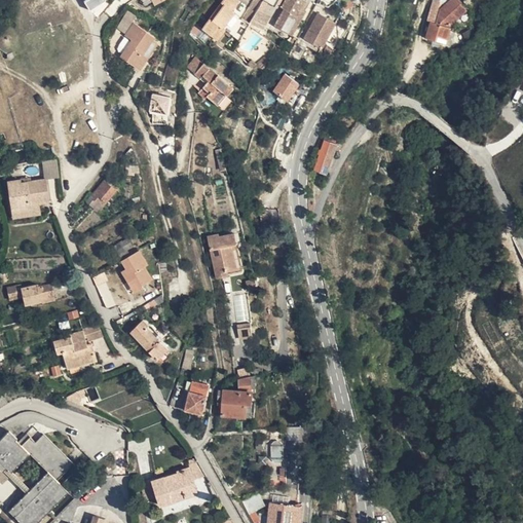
[(87,0),(81,4),(86,13),(104,3),(101,0),(87,0)]
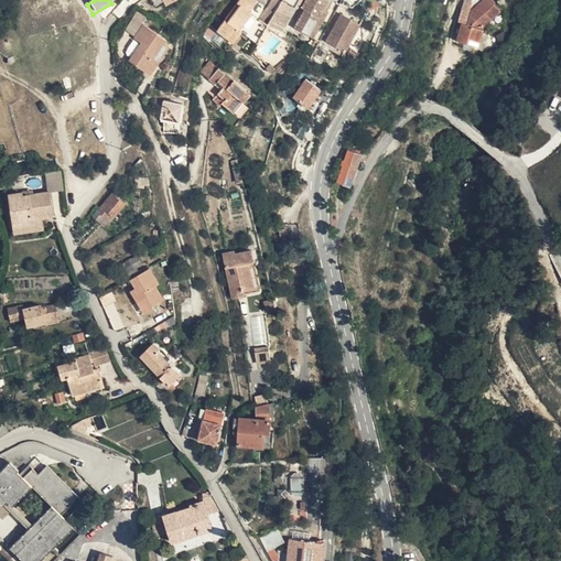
[(252,42),(261,27),(254,22),(261,8),(249,0),(235,0),(213,31),(228,42),(237,31),(252,42)]
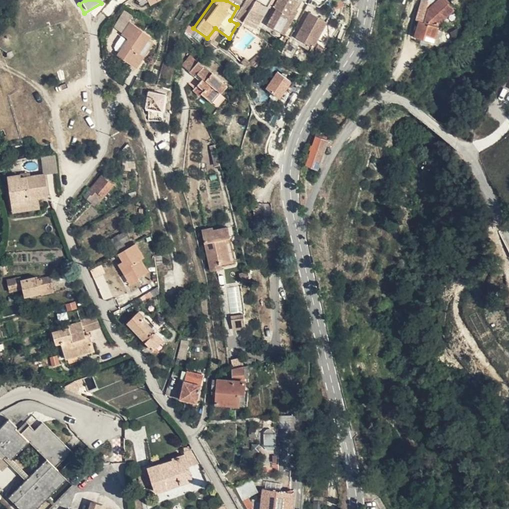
[(266,20),(283,30),(296,7),(292,4),(294,0),(274,0),(273,3),(276,5),(266,20)]
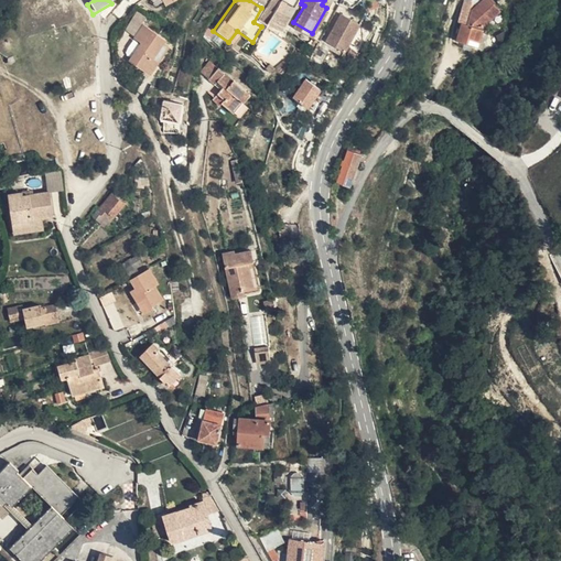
[(476,36),(474,35),(468,34),(471,30),(475,33),(477,34),(489,13),(474,2),(465,15),(462,21),(460,20),(461,14),(463,6),(455,3),(452,23),(461,27),(460,29),(455,28),(454,32),(462,35),(459,50),(471,53),(476,36)]
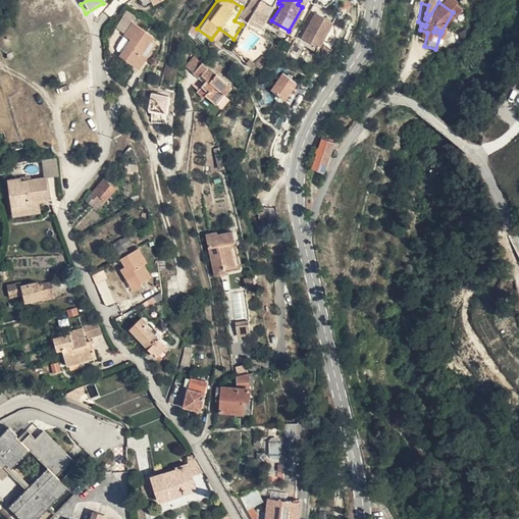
[(317,44),(332,18),(315,9),(301,34),(317,44)]
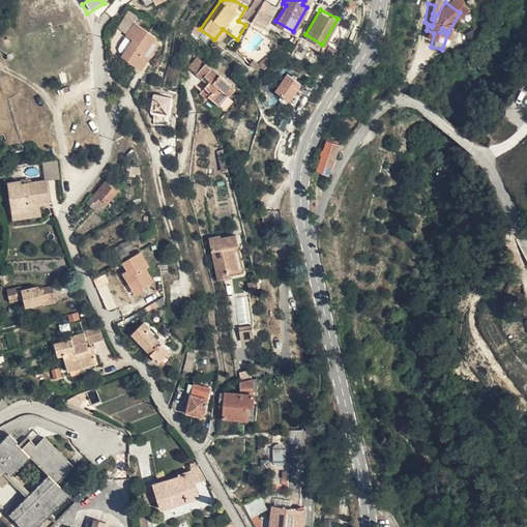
[(124,34),(135,21),(127,15),(117,29),(124,34)]
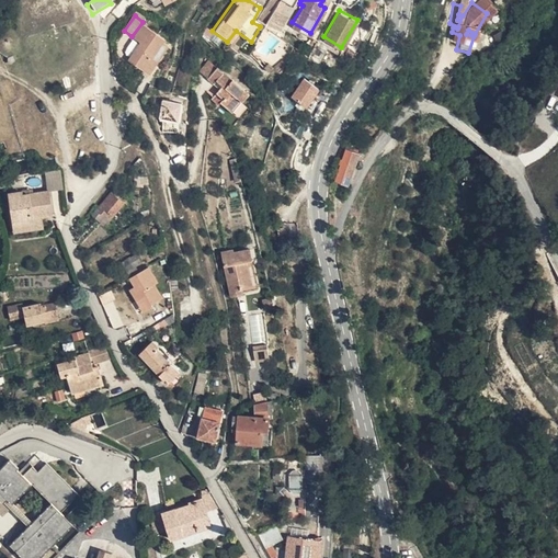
[(164,37),(143,22),(132,36),(131,37),(137,43),(125,59),(145,75),(155,61),(154,60),(166,44),(161,42),(164,37)]
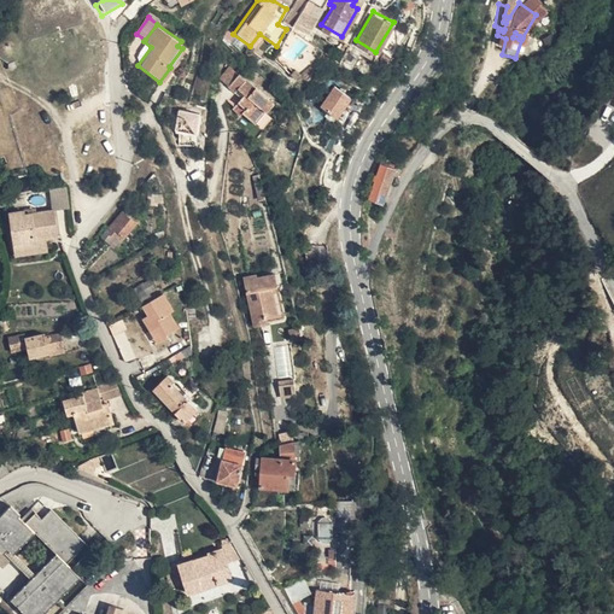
[(11,30),(5,30),(0,33),(0,56),(6,58),(13,57),(18,54),(22,48),(22,42),(21,36),(16,31),(11,30)]
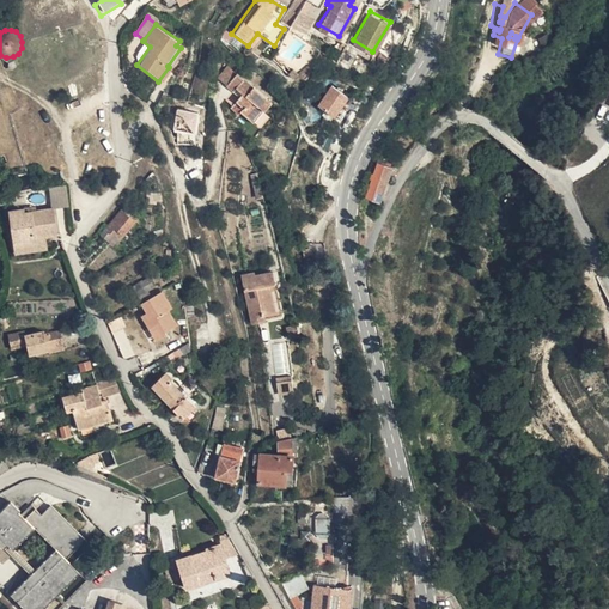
[(488,52),(498,54),(501,38),(493,35),(488,52)]
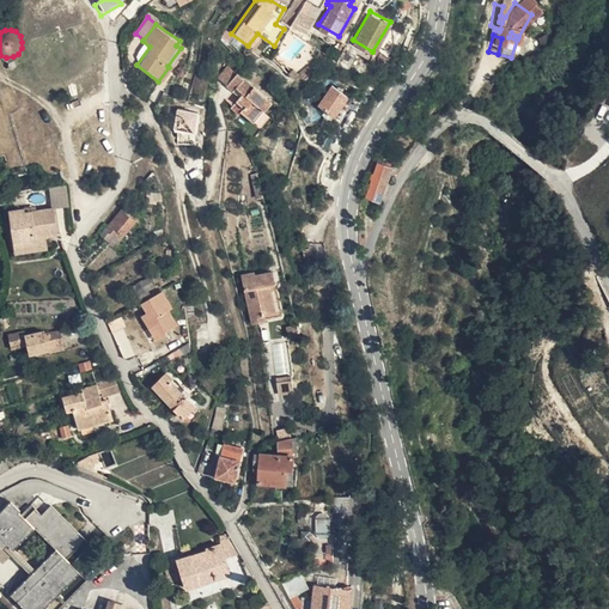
[(249,126),(261,113),(255,107),(262,99),(233,73),(224,85),(230,91),(221,99),(227,105),(226,109),(235,116),(236,114),(249,126)]
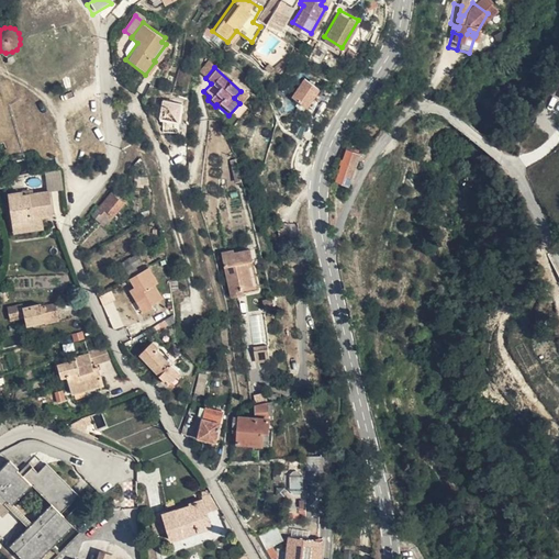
[(302,113),(317,94),(302,81),(287,100),(302,113)]
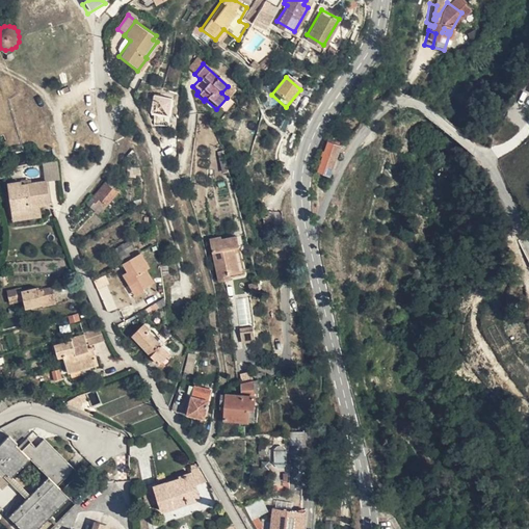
[(227,98),(233,90),(228,86),(221,93),(227,98)]
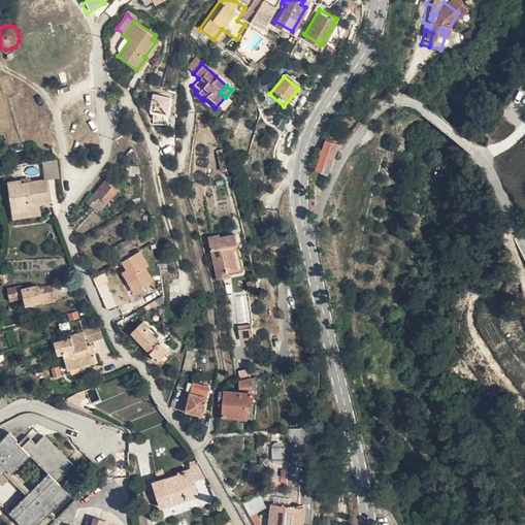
[(150,96),(145,117),(165,121),(169,101),(150,96)]
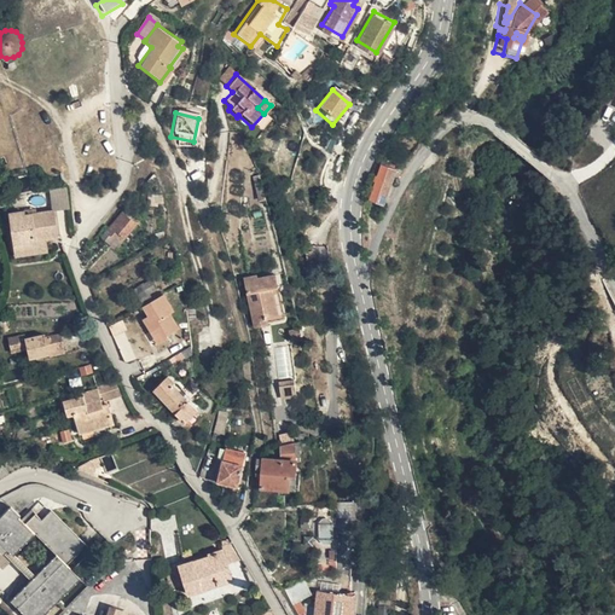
[(379,209),(389,174),(375,170),(366,206),(379,209)]
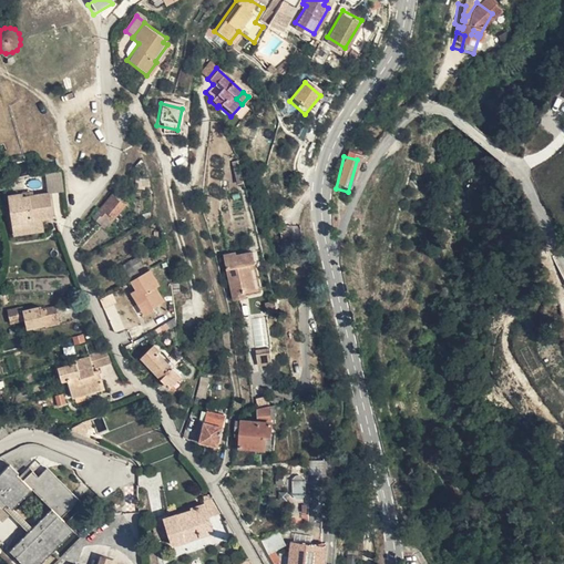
[(45,173),(50,192),(62,190),(59,170),(45,173)]
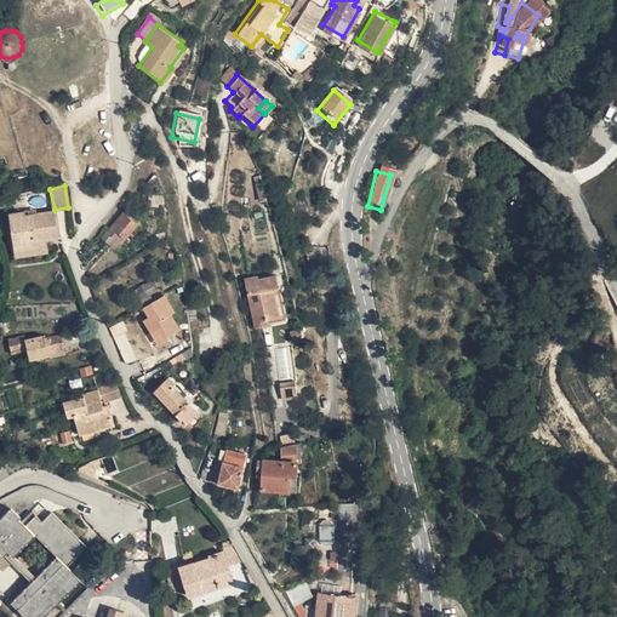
[(58,236),(55,210),(35,213),(24,215),(23,212),(7,215),(10,229),(13,251),(36,246),(35,241),(46,239),(58,236)]
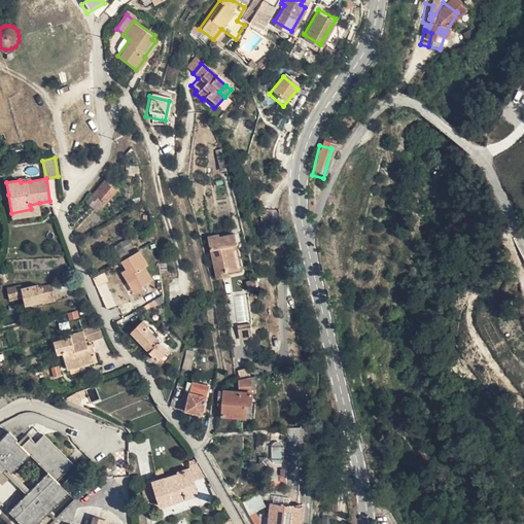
[(115,190),(106,180),(91,196),(101,207),(115,190)]
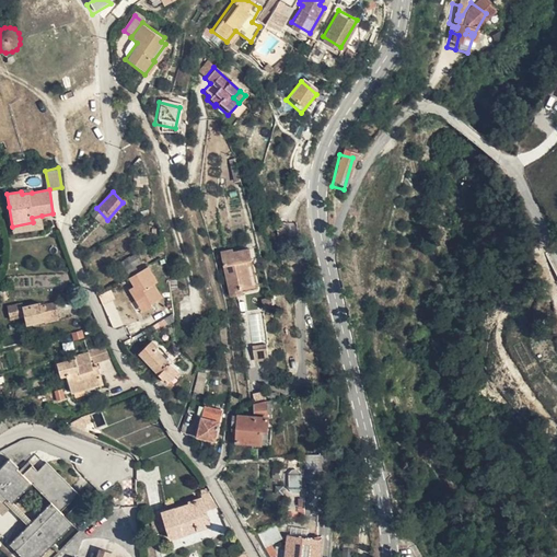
[(44,228),(42,216),(32,218),(33,222),(12,227),(13,233),(44,228)]
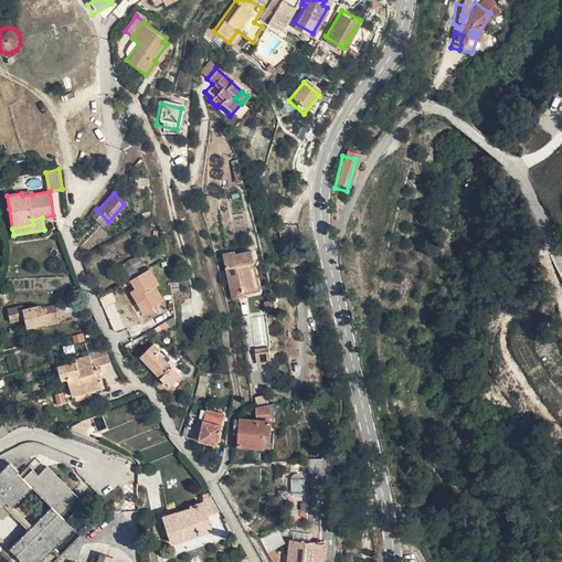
[(230,253),(230,250),(219,253),(230,297),(242,294),(241,289),(252,287),(247,266),(252,265),(248,247),(230,253)]
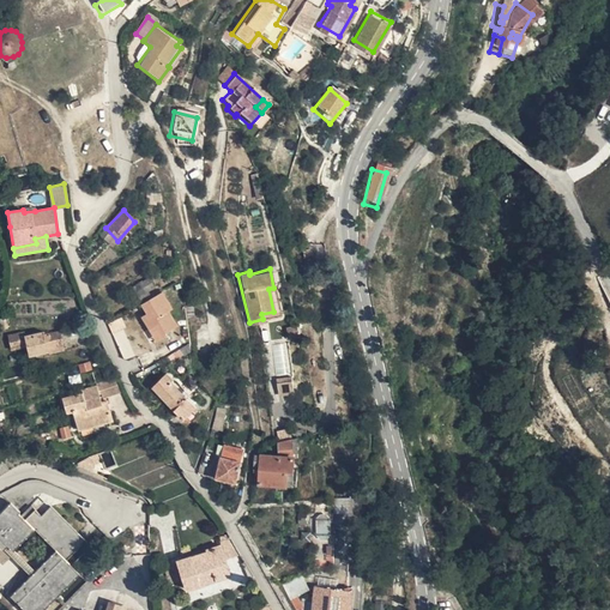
[(145,294),(149,291),(157,287),(151,278),(140,285),(145,294)]
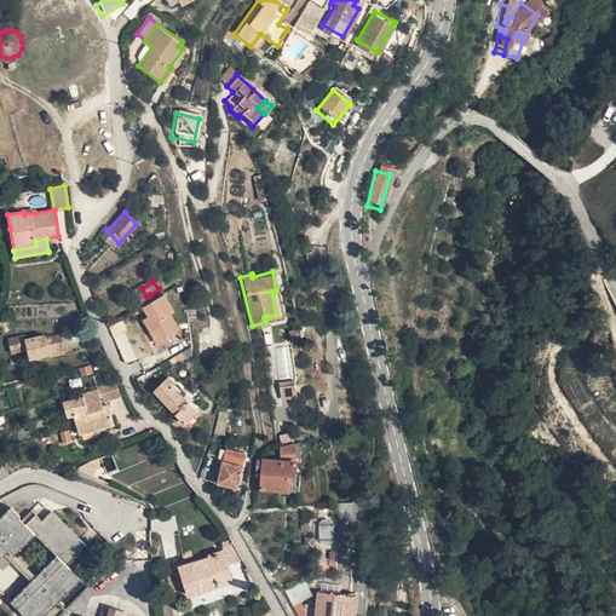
[(131,295),(136,304),(147,297),(142,288),(131,295)]
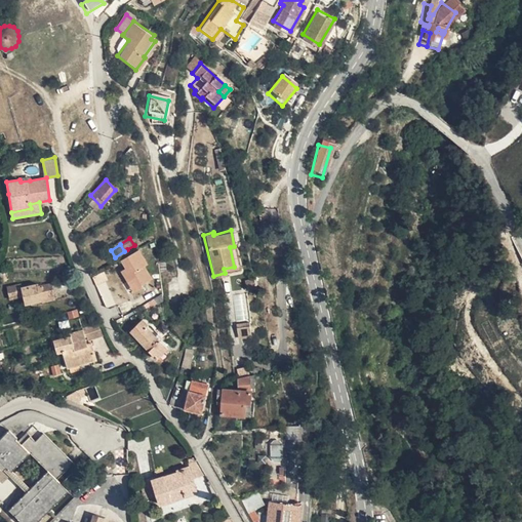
[(122,261),(130,255),(127,249),(124,251),(115,257),(119,263),(122,261)]
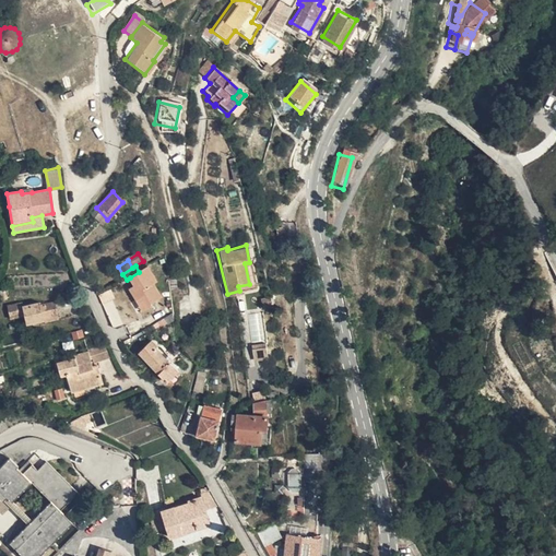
[(160,282),(149,267),(139,272),(130,278),(137,285),(132,288),(140,300),(146,295),(153,304),(163,296),(155,284),(160,282)]
